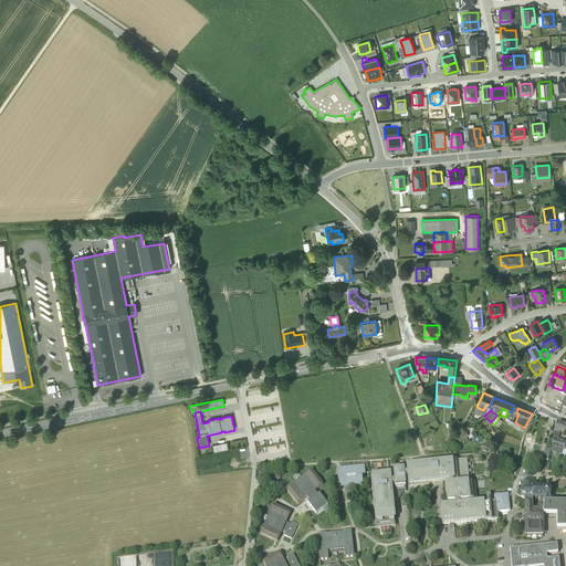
[(515,422),(512,420),(516,412),(512,411),(512,412),(509,418),(507,421),(507,422),(523,432),(524,428),(515,422)]
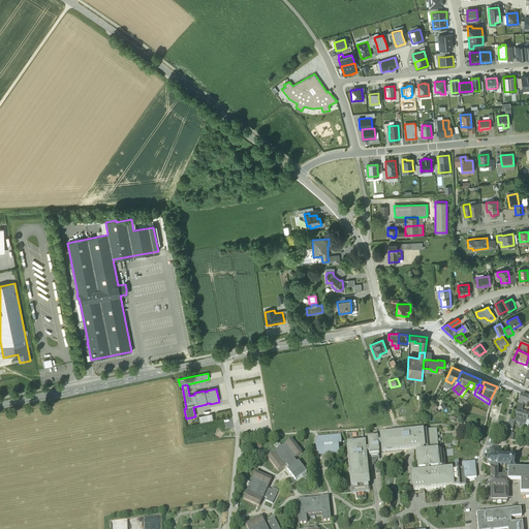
[(528,405),(528,402),(528,397),(522,395),(520,401),(519,404),(522,405),(523,405),(524,403),(528,405)]
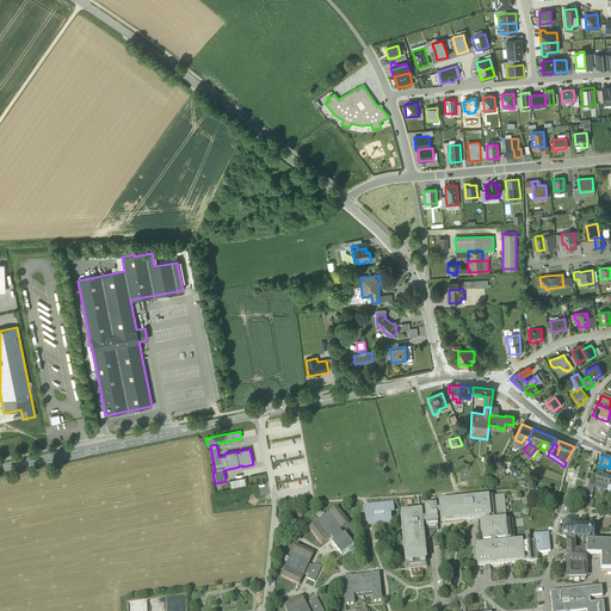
[(600,475),(598,474),(594,486),(594,487),(606,491),(609,486),(608,486),(610,477),(602,475),(600,475)]
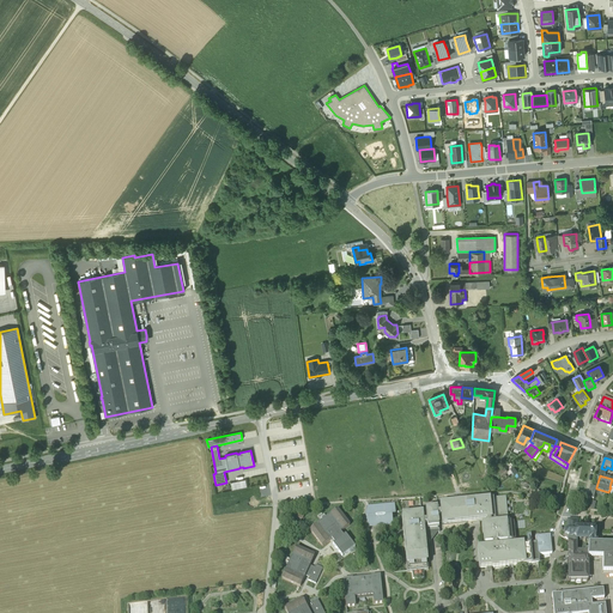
[(230,483),(231,490),(247,486),(244,479),(230,483)]
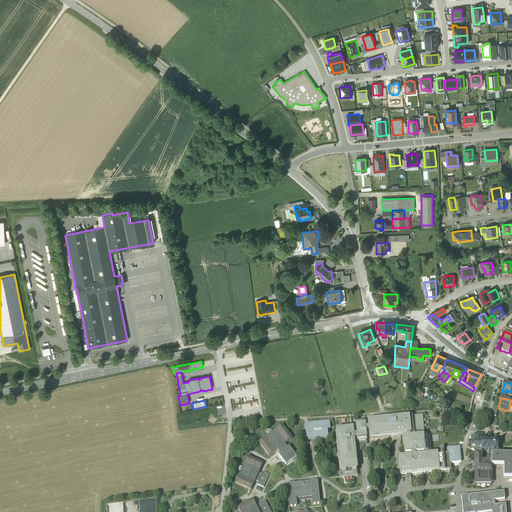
[(414,417),(368,422),(369,428),(370,437),(406,434),(409,433),(415,433),(414,417)]
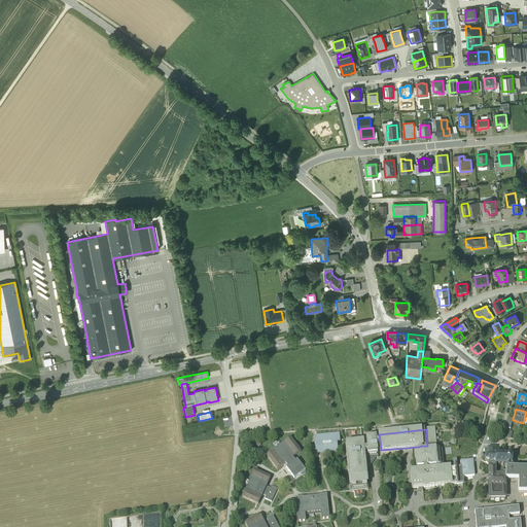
[(433,429),(426,429),(427,446),(435,445),(433,429)]
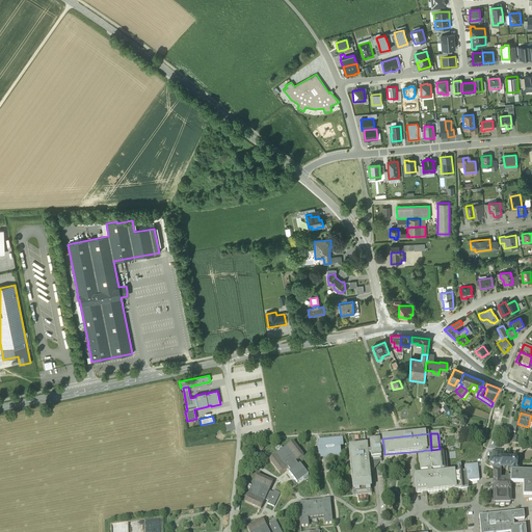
[(342,439),(319,441),(317,449),(321,457),(341,455),(340,446),(343,446),(342,439)]
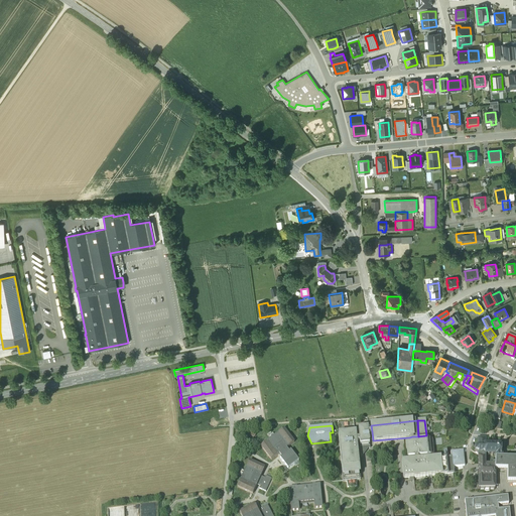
[(283,428),(261,446),(271,460),(279,455),(277,452),(284,445),(286,448),(288,447),(294,442),(283,428)]
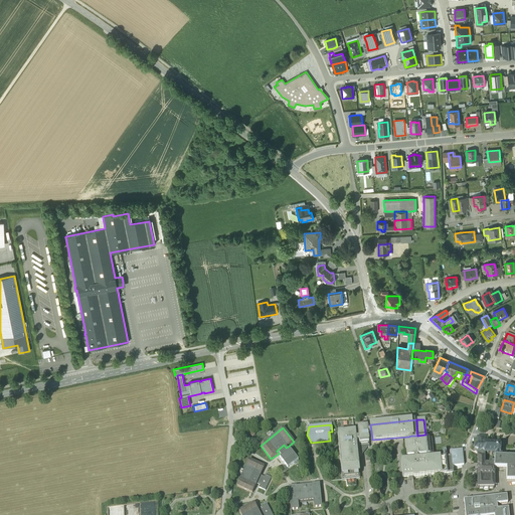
[(367,427),(358,428),(359,438),(359,441),(359,448),(369,447),(368,440),(367,431),(367,427)]
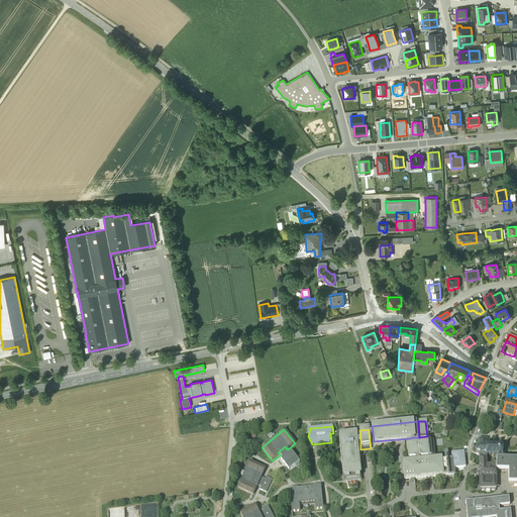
[(355,434),(340,435),(344,482),(347,481),(356,480),(359,480),(357,452),(356,443),(355,439),(355,434)]
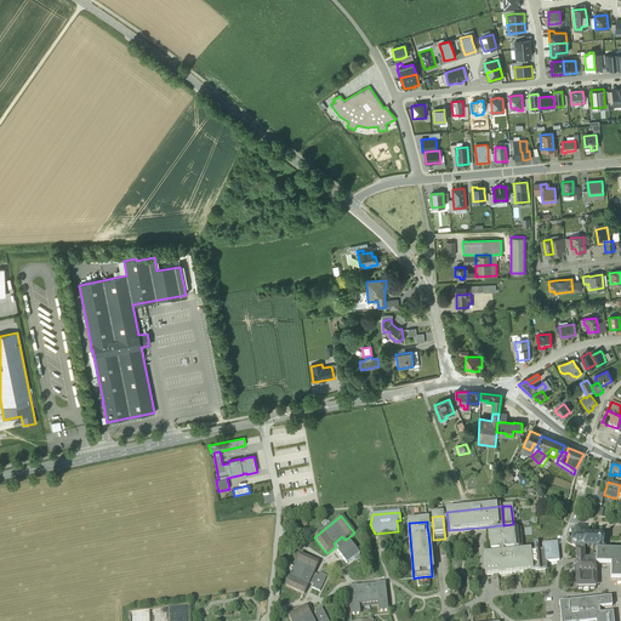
[(588,536),(588,535),(587,534),(587,536),(584,536),(585,528),(575,528),(575,536),(576,536),(576,537),(573,539),(571,537),(570,539),(571,540),(571,543),(570,545),(571,545),(573,543),(575,546),(579,548),(584,548),(587,548),(587,550),(588,550),(588,548),(592,548),(592,550),(593,550),(593,548),(596,548),(604,548),(604,547),(603,547),(603,537),(604,537),(605,536),(603,536),(603,535),(602,535),(602,536),(598,536),(598,535),(597,535),(597,536),(593,536),(593,535),(592,535),(592,536),(588,536)]
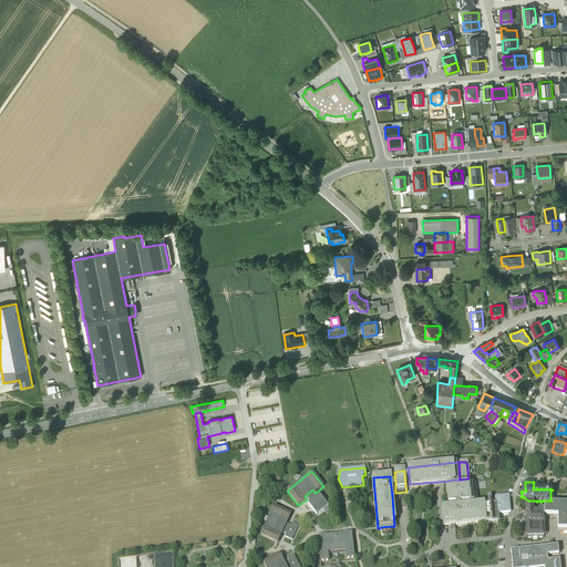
[(450,484),(447,485),(449,504),(452,503),(472,501),(476,501),(474,483),(454,484),(450,484)]
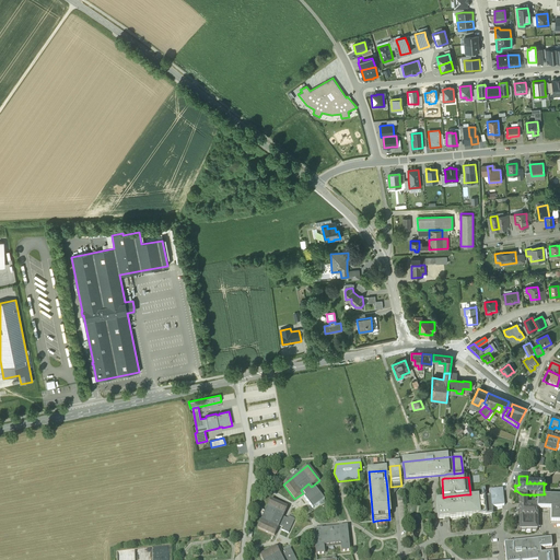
[(391,479),(386,480),(387,490),(393,494),(398,487),(401,487),(401,486),(391,487),(391,479)]
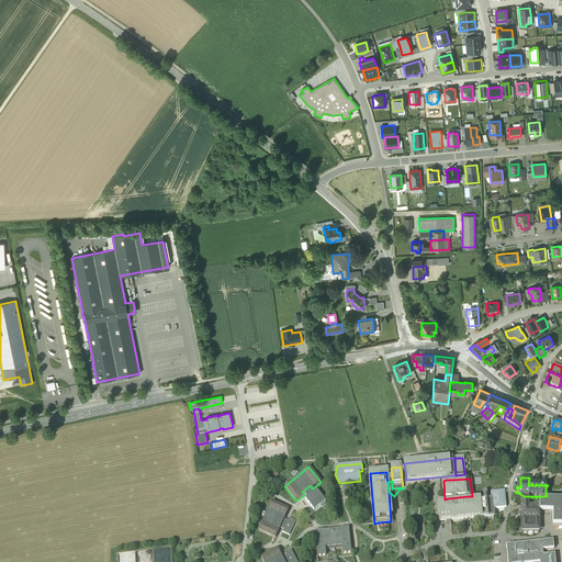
[(312,489),(310,485),(302,492),(304,495),(306,497),(305,498),(314,510),(326,501),(317,490),(316,490),(314,487),(312,489)]
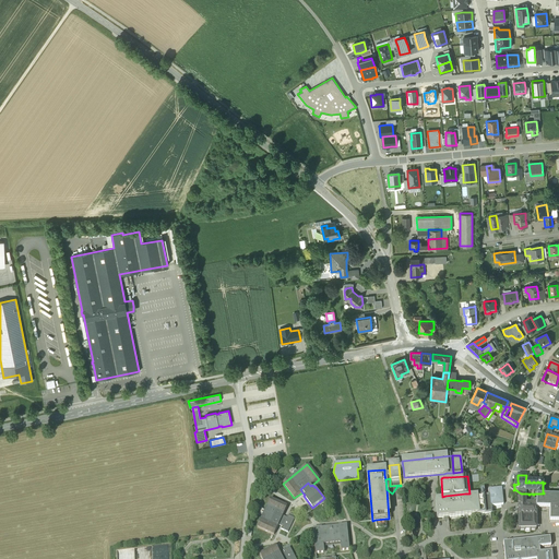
[(501,488),(488,489),(489,496),(490,506),(503,504),(501,488)]
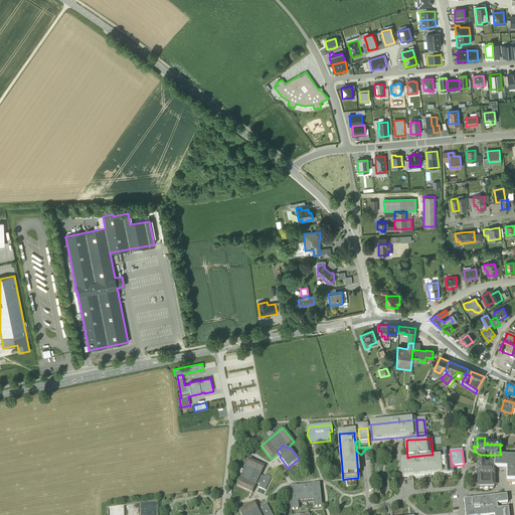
[(484,465),(484,462),(484,455),(480,455),(478,454),(477,453),(477,457),(478,480),(478,489),(484,489),(485,490),(486,490),(487,490),(488,489),(494,489),(494,479),(494,469),(494,465),(487,465),(484,465)]
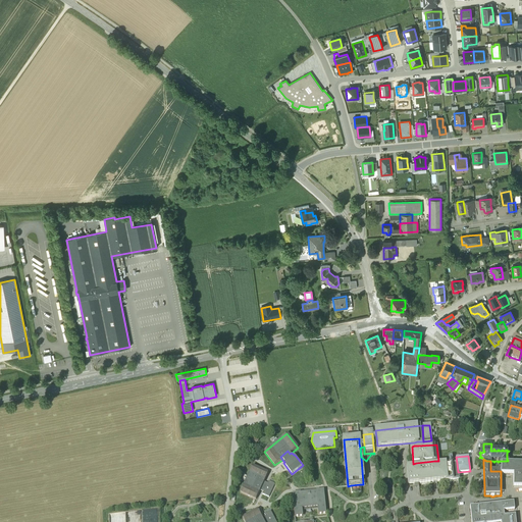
[(457,463),(435,465),(434,461),(416,463),(417,467),(408,468),(409,483),(459,478),(458,472),(457,463)]
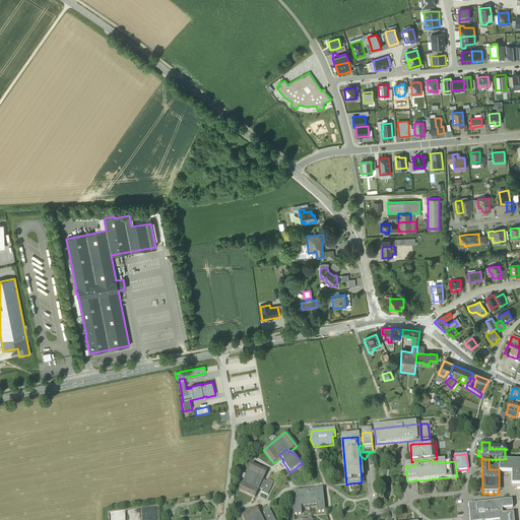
[(519,462),(506,462),(499,462),(499,469),(499,473),(511,473),(511,485),(519,485),(519,462)]
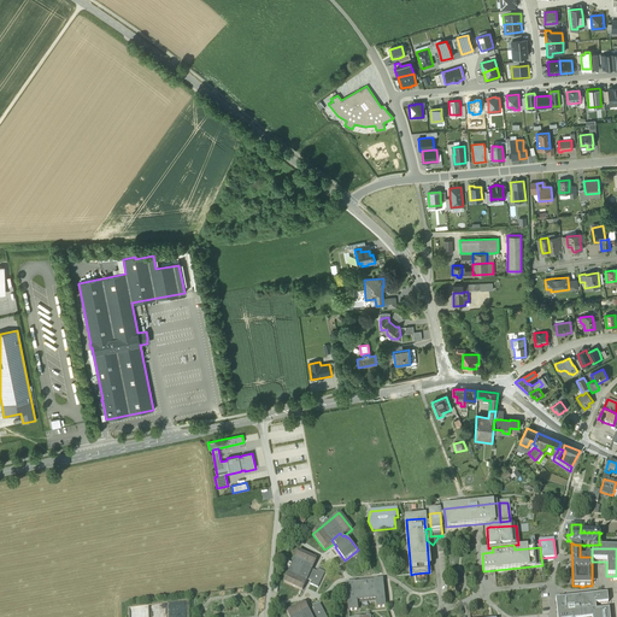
[(298,551),(283,582),(303,591),(307,580),(304,579),(307,568),(312,570),(317,559),(298,551)]
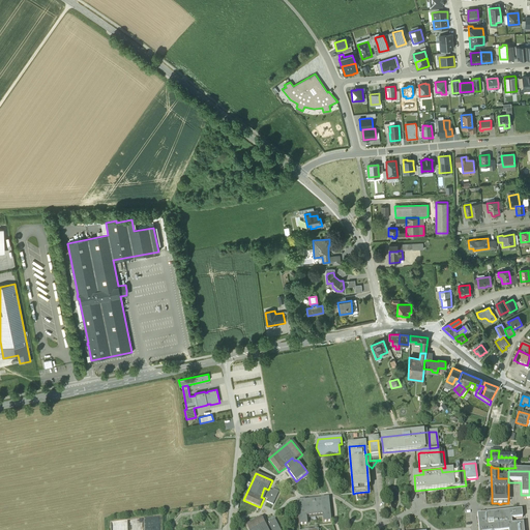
[(264,488),(261,497),(267,500),(266,501),(273,504),(278,492),(272,489),(271,491),(268,490),(264,488)]
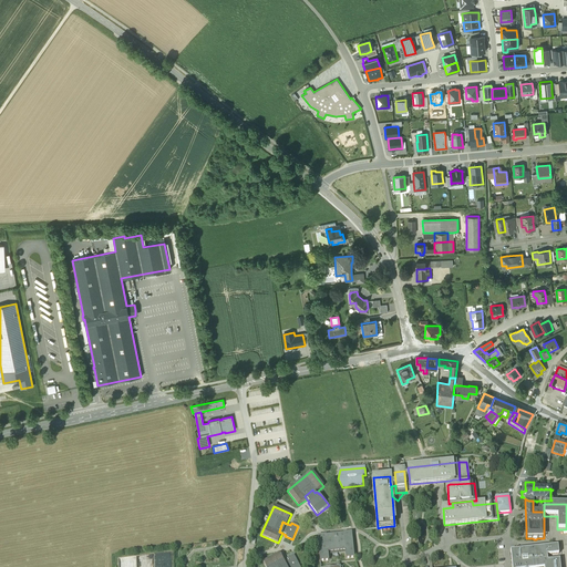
[(343,534),(326,536),(326,535),(318,536),(320,562),(329,560),(328,553),(344,550),(346,559),(354,558),(351,533),(343,534)]
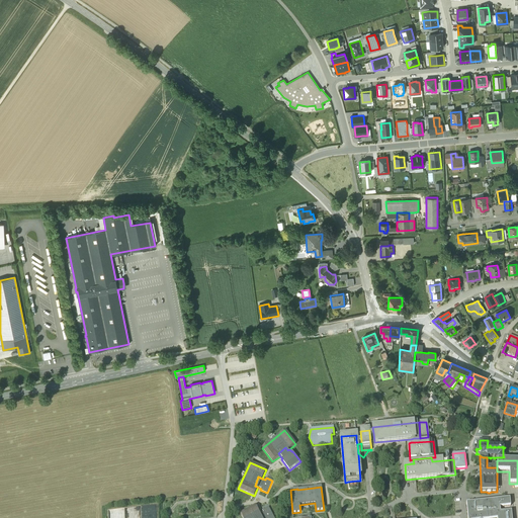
[(509,499),(495,500),(497,513),(500,512),(500,508),(510,506),(509,499)]
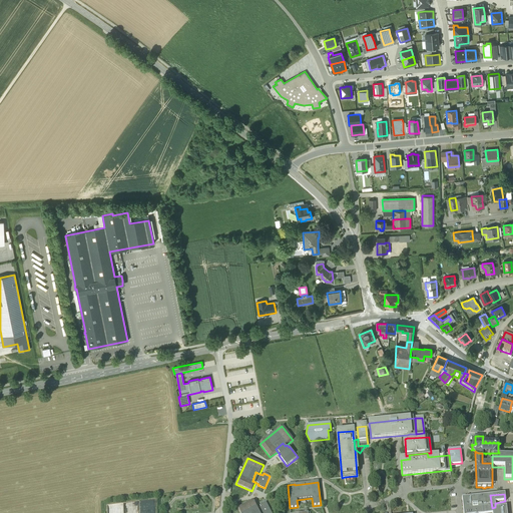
[(490,495),(474,497),(475,512),(492,512),(492,508),(490,495)]
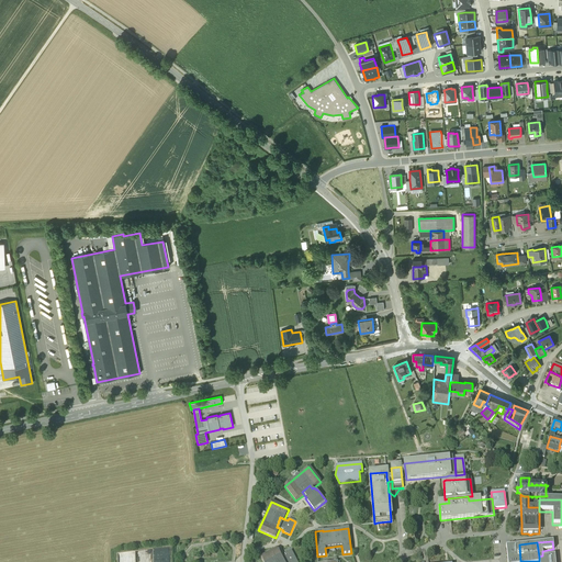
[(520,561),(519,544),(506,546),(507,561),(520,561)]
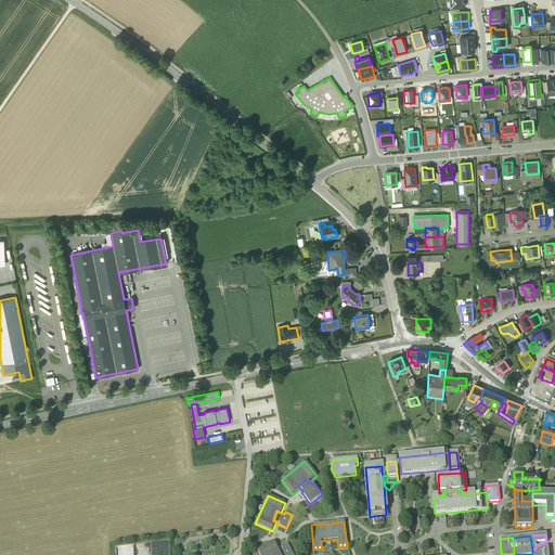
[(275,554),(275,553),(279,552),(273,542),(257,551),(259,554),(275,554)]
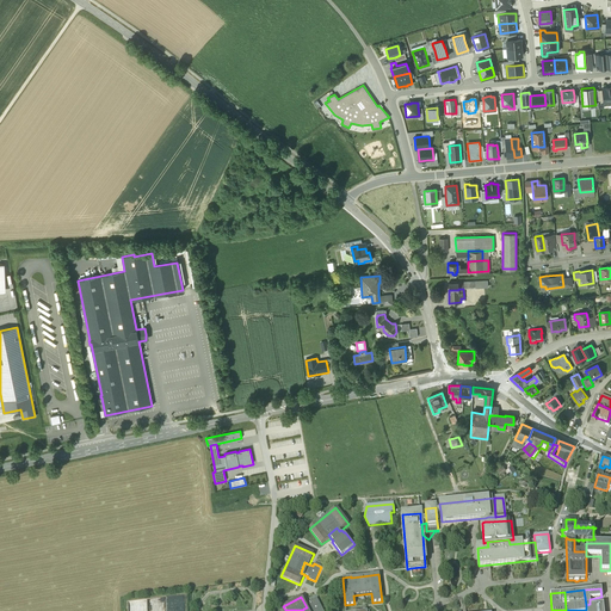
[(303,609),(303,610),(322,610),(316,598),(310,602),(312,604),(307,608),(303,609)]
